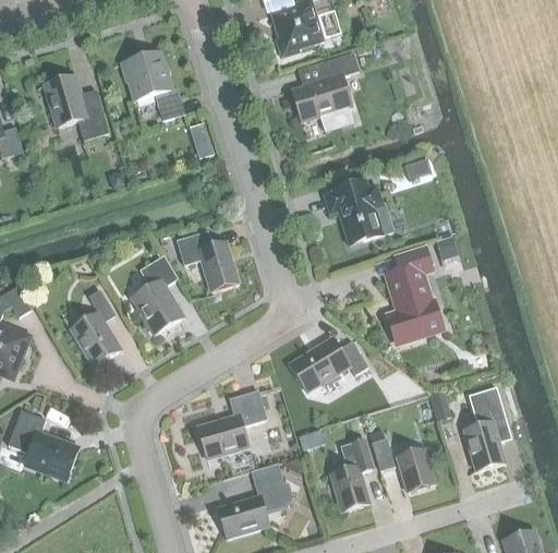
[(293,0),(295,4),(270,12),(278,37),(276,38),(281,57),(299,51),(298,48),(324,40),(312,0),(293,0)]
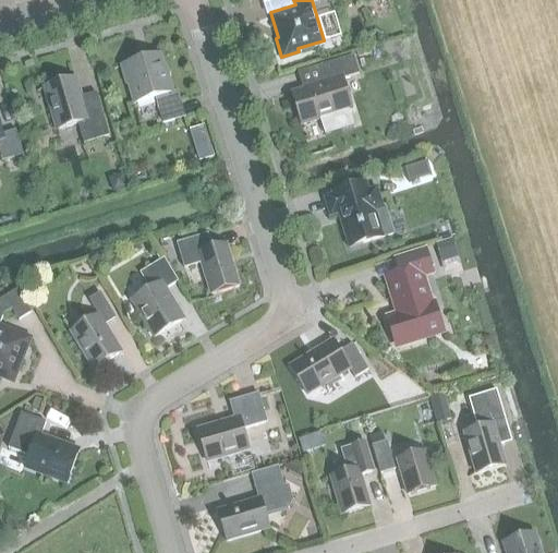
[(172,88),(161,50),(120,62),(125,82),(128,81),(133,100),(155,94),(162,121),(185,115),(180,98),(178,87),(172,88)]
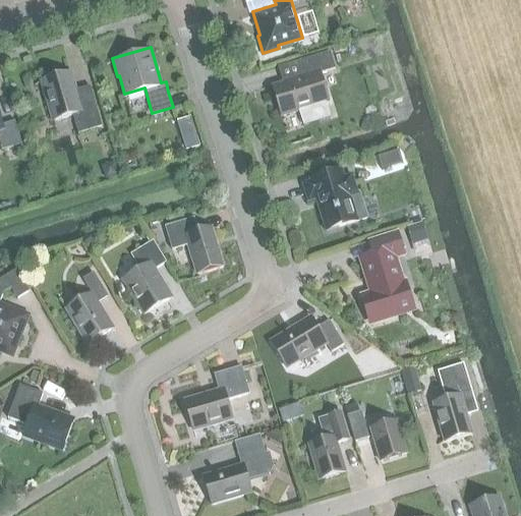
[(272,83),(281,113),(283,113),(286,125),(302,121),(298,108),(329,99),(320,70),(335,66),(329,49),(298,58),(302,73),(272,83)]
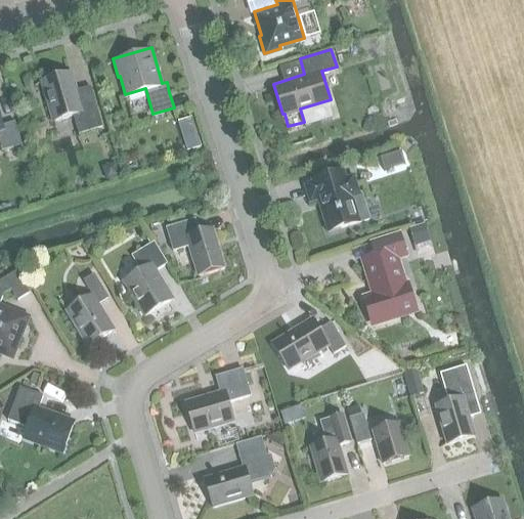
[(74,79),(71,71),(41,79),(52,119),(67,115),(73,113),(78,131),(101,124),(94,101),(81,105),(74,79)]
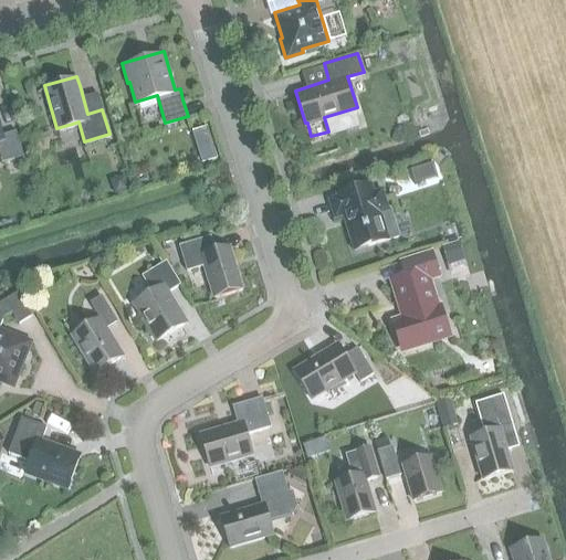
[(203,159),(217,156),(207,124),(195,127),(203,159)]
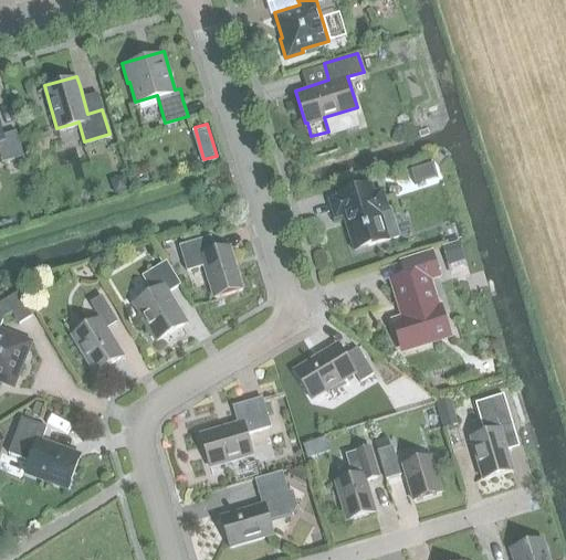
[(0,133),(0,130),(0,152),(2,159),(23,154),(16,128),(0,133)]
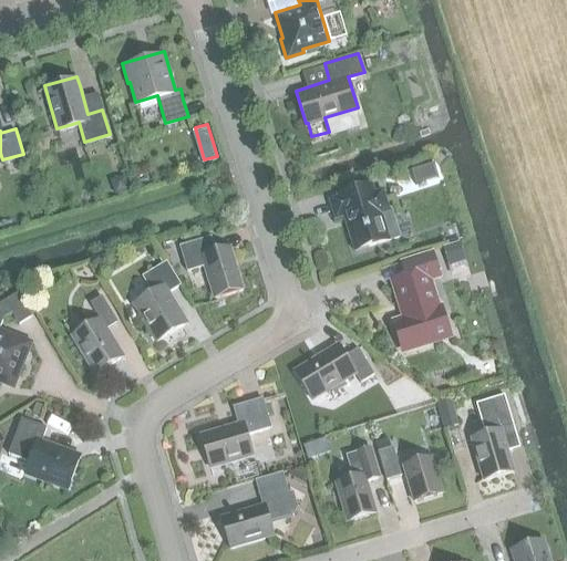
[(115,191),(130,186),(124,172),(111,176),(115,191)]
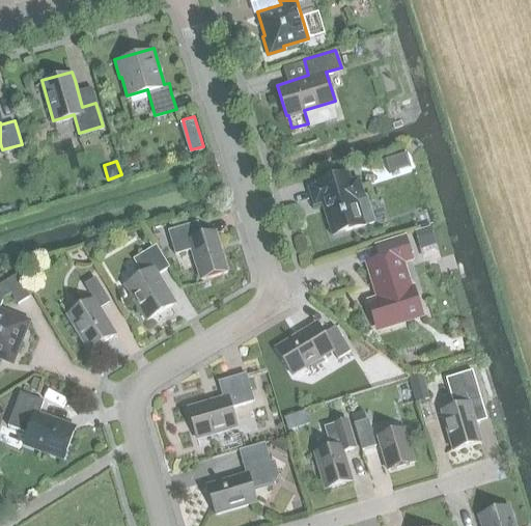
[(350,178),(347,170),(315,181),(316,183),(308,185),(313,202),(322,199),(332,231),(363,222),(356,197),(363,195),(358,175),(350,178)]
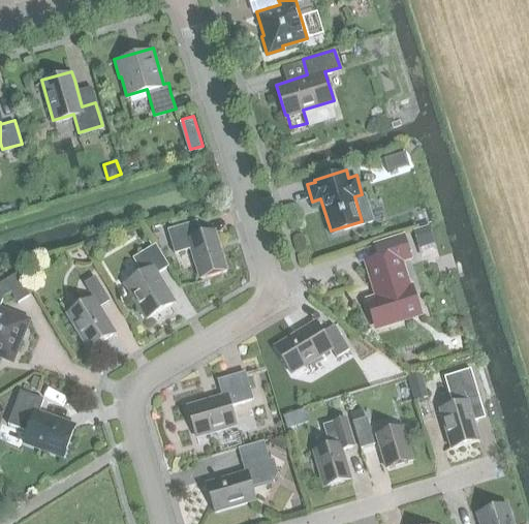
[(200,233),(196,218),(166,227),(174,251),(190,246),(199,276),(225,268),(214,228),(200,233)]
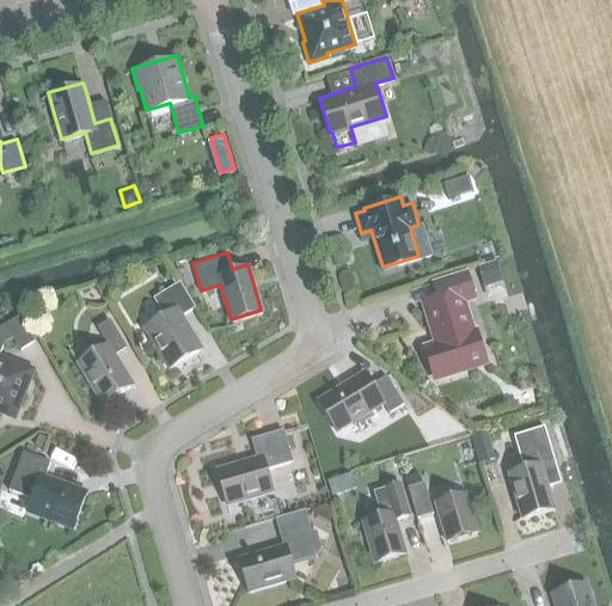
[(499,273),(495,259),(477,264),(482,277),(499,273)]
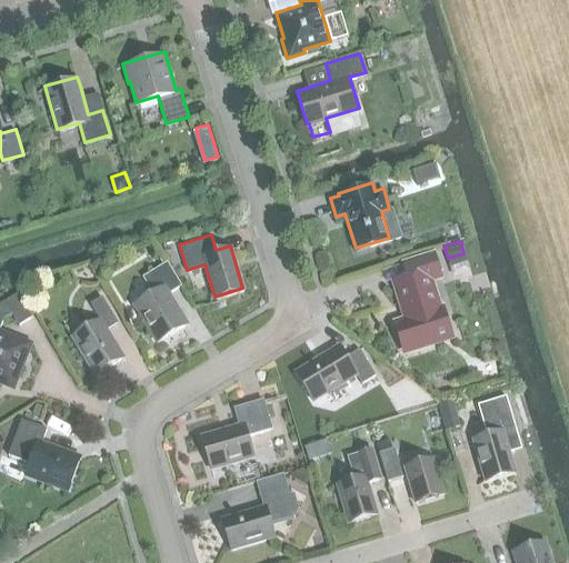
[(441,273),(433,252),(402,261),(406,274),(393,279),(405,317),(396,320),(405,349),(452,334),(442,304),(439,307),(430,278),(441,273)]
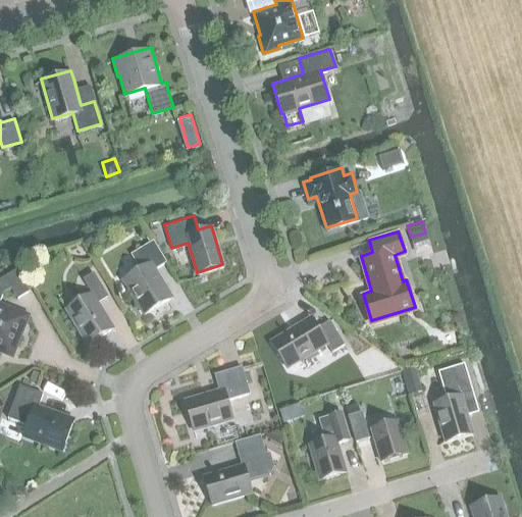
[(166,260),(153,238),(131,252),(140,267),(122,277),(144,312),(170,296),(153,267),(166,260)]
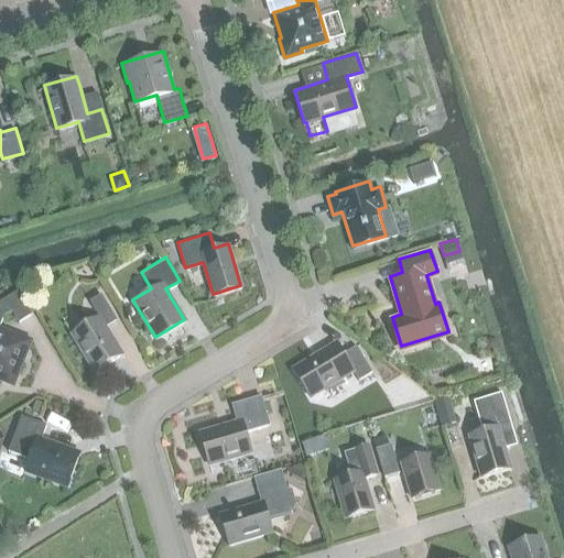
[(31,312),(18,288),(0,298),(0,376),(12,382),(29,339),(0,327),(0,319),(2,313),(11,308),(19,319),(31,312)]
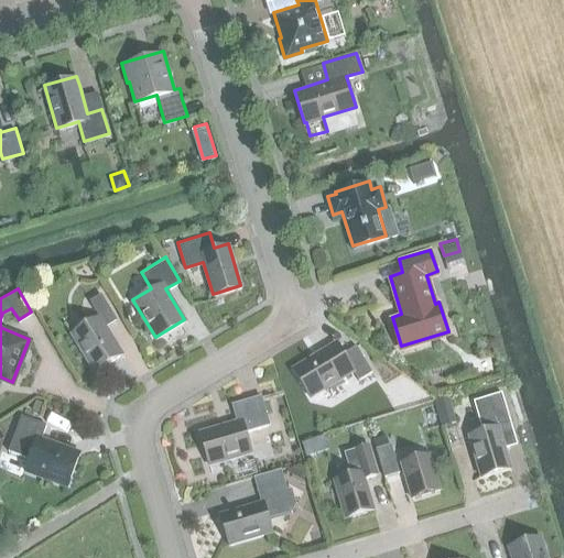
[(117,318),(100,292),(88,298),(98,315),(71,331),(94,369),(121,352),(105,325),(117,318)]
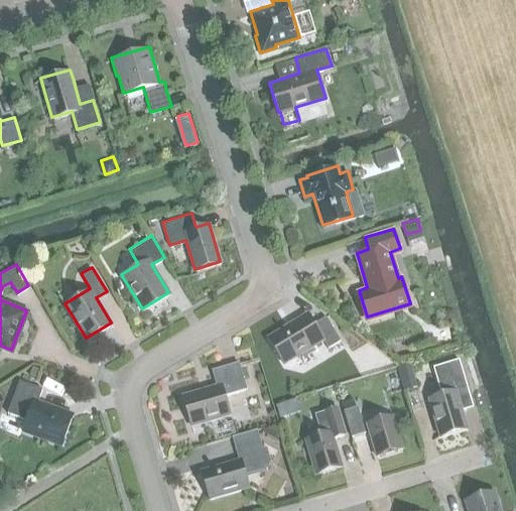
[(313,322),(306,311),(267,336),(283,362),(323,338),(328,346),(340,339),(326,314),(313,322)]
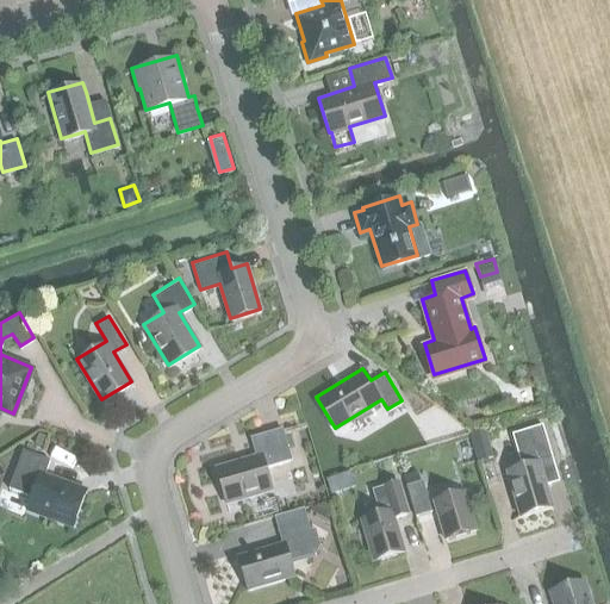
[(552,455),(542,422),(511,431),(521,465),(506,468),(521,515),(552,505),(537,460),(552,455)]
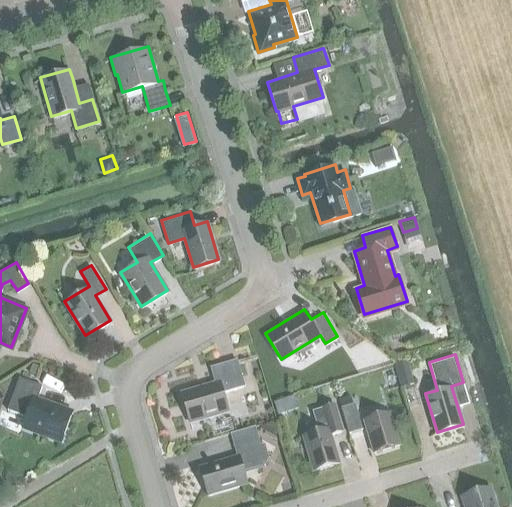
[(395,360),(402,384),(413,381),(407,356),(395,360)]
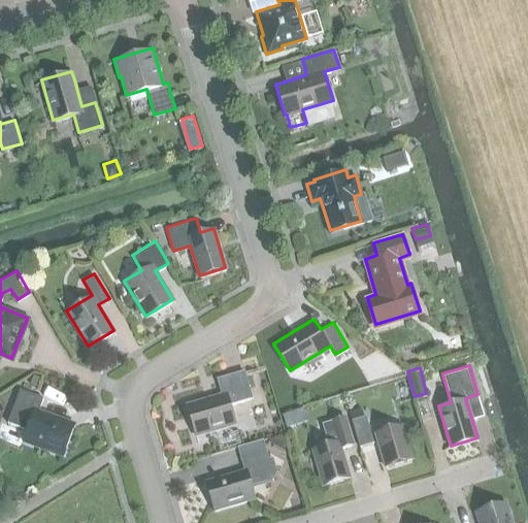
[(252,396),(244,370),(217,379),(222,394),(187,404),(195,433),(210,429),(209,427),(234,420),(229,402),(252,396)]
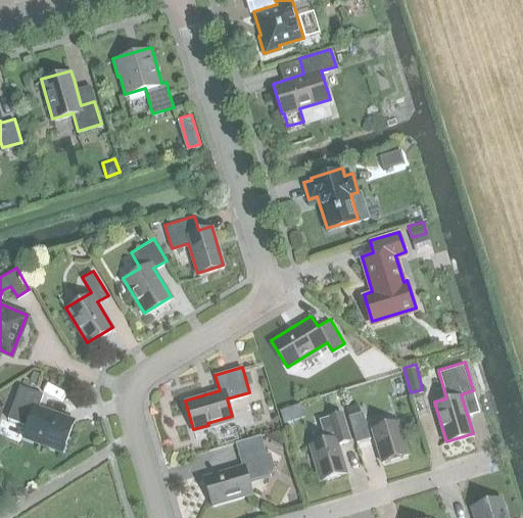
[(42,392),(19,383),(7,417),(26,423),(22,434),(62,450),(74,419),(37,406),(42,392)]
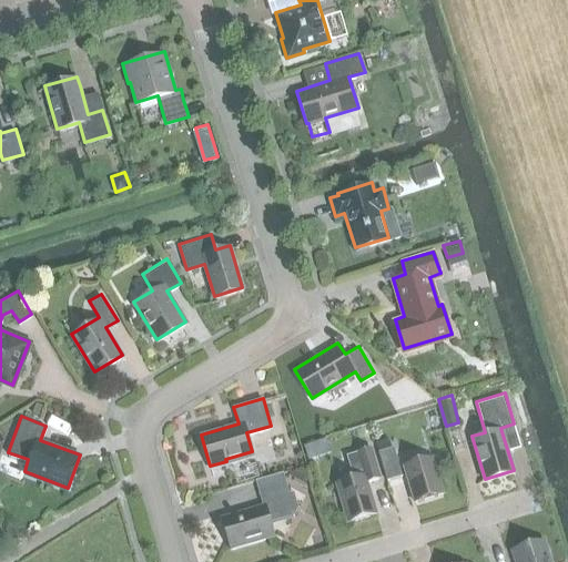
[(312,439),(303,442),(307,456),(316,453),(312,439)]
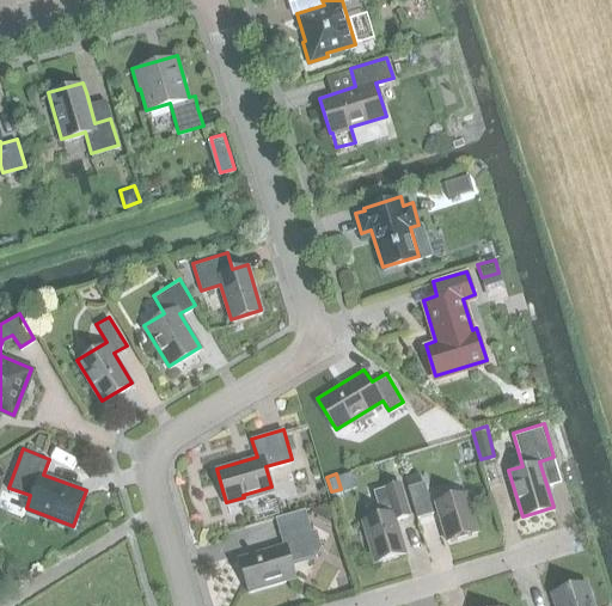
[(432,510),(423,479),(408,483),(417,515),(432,510)]
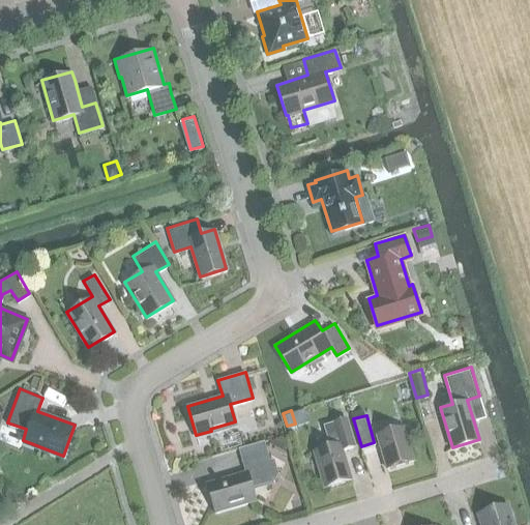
[(354,444),(346,416),(323,424),(329,444),(314,449),(324,486),(350,477),(342,447),(354,444)]
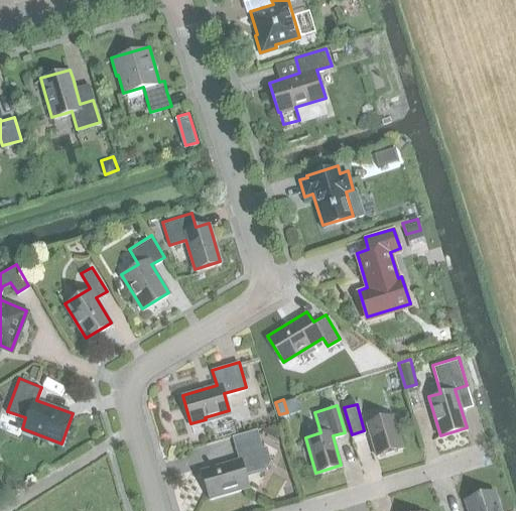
[(401,446),(392,414),(367,421),(376,454),(401,446)]
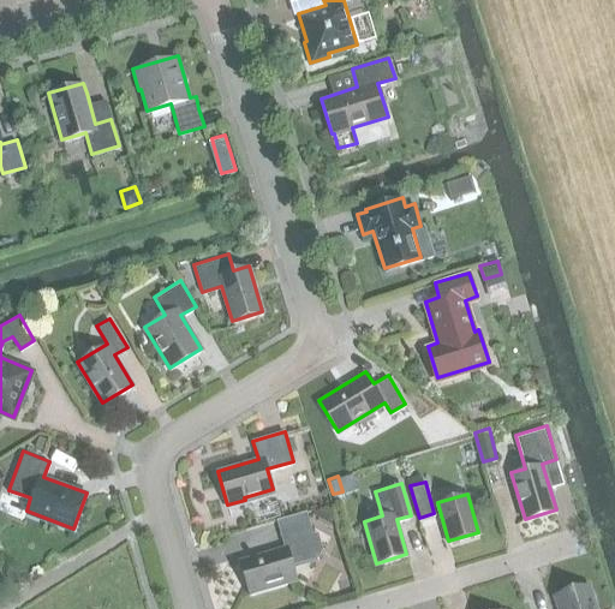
[(239,559),(249,592),(297,578),(292,563),(303,560),(299,547),(315,542),(312,531),(305,509),(276,518),(284,545),(239,559)]
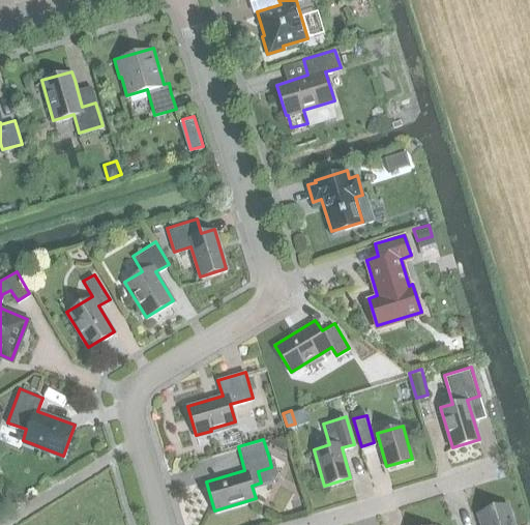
[(215,467),(230,464),(227,451),(213,455),(215,467)]
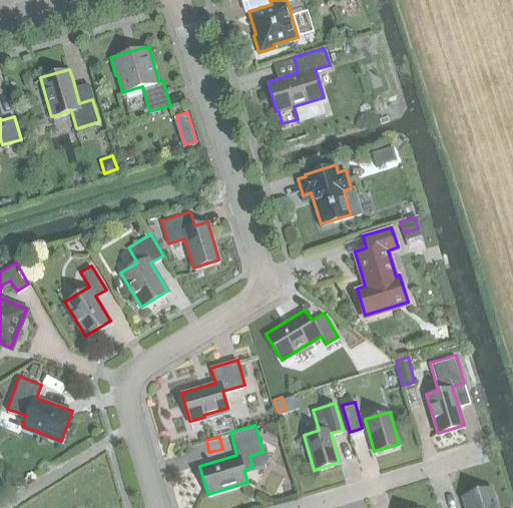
[(496,507),(490,487),(463,495),(466,507),(496,507)]
